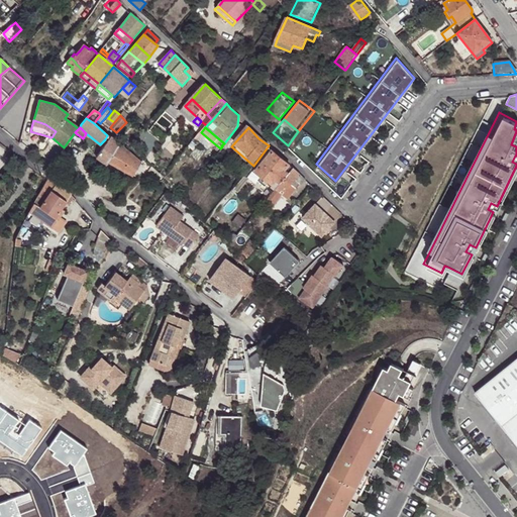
[(430,250),(489,132),(484,130),(424,247),(430,250)]
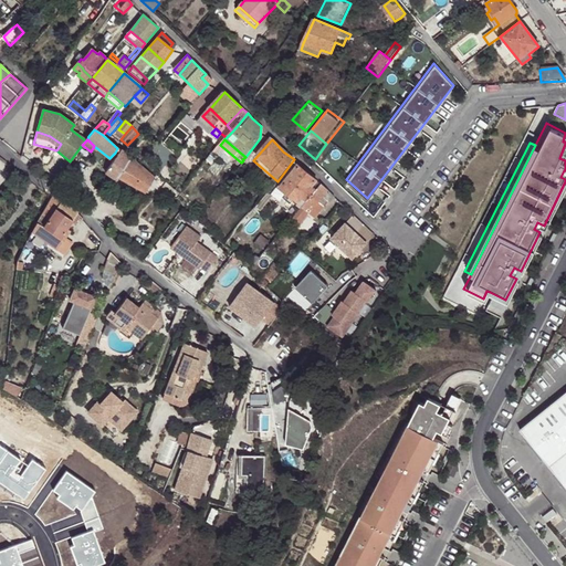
[(118,177),(130,158),(121,150),(117,154),(105,171),(117,180),(118,177)]
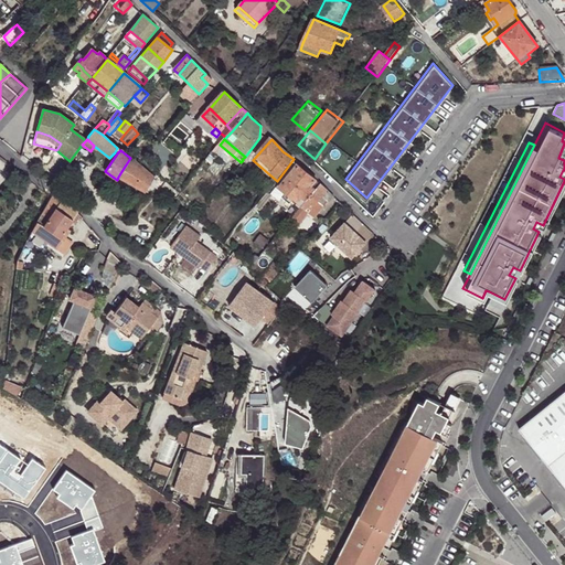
[(146,192),(155,178),(130,158),(118,177),(146,192)]
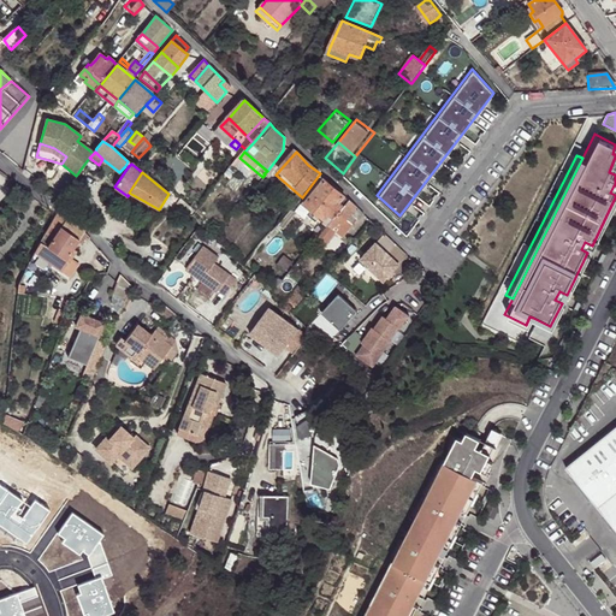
[(295,206),(302,197),(276,175),(267,184),(290,202),(295,206)]
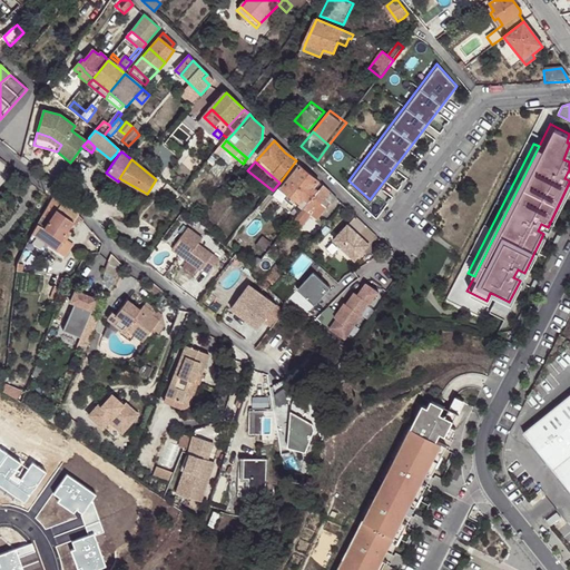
[(300,167),(290,182),(287,180),(279,190),(287,197),(285,200),(292,206),(294,203),(304,210),(305,208),(324,186),(300,167)]
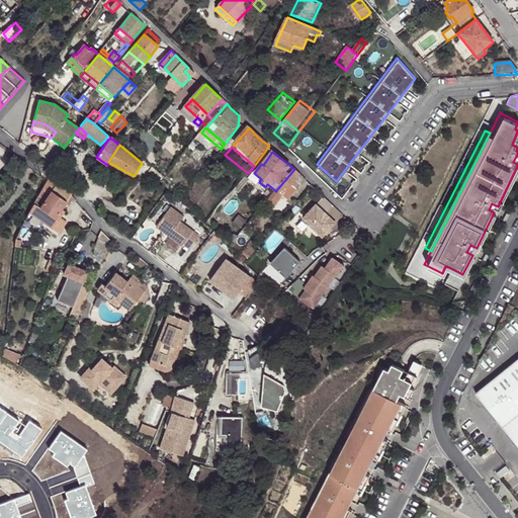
[(145,168),(147,164),(143,160),(142,163),(134,176),(136,177),(138,179),(145,168)]
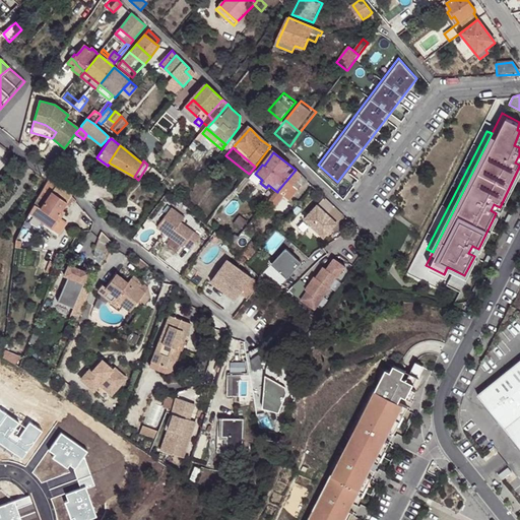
[(145,169),(161,183),(165,180),(147,165),(145,169)]
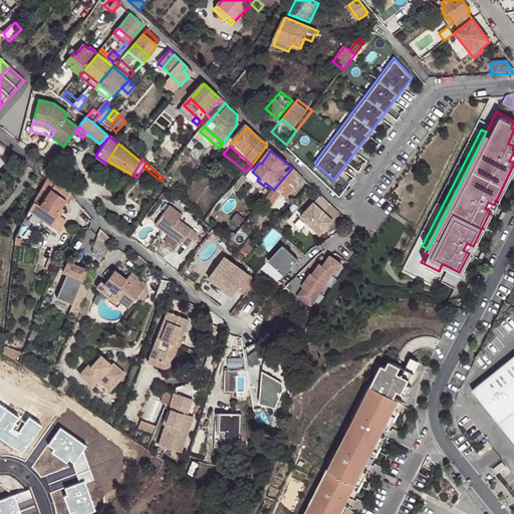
[(273,203),(281,193),(286,197),(294,188),(298,183),(299,184),(304,179),(299,174),(292,168),(275,188),(274,190),(266,198),(273,203)]
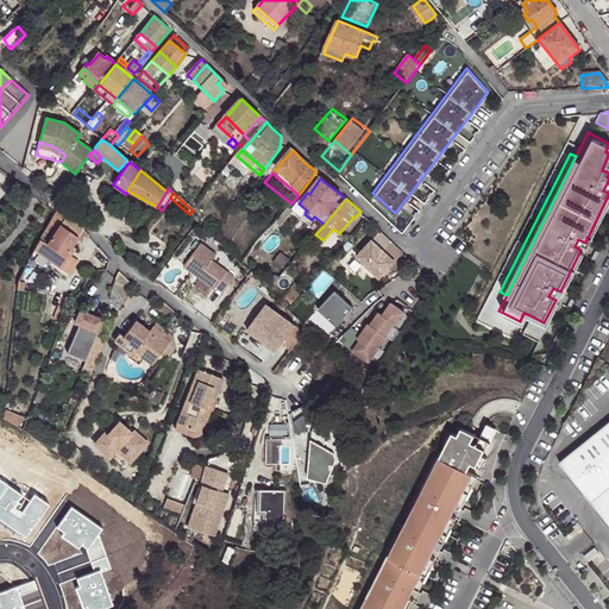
[(271,219),(276,223),(288,209),(282,206),(271,219)]
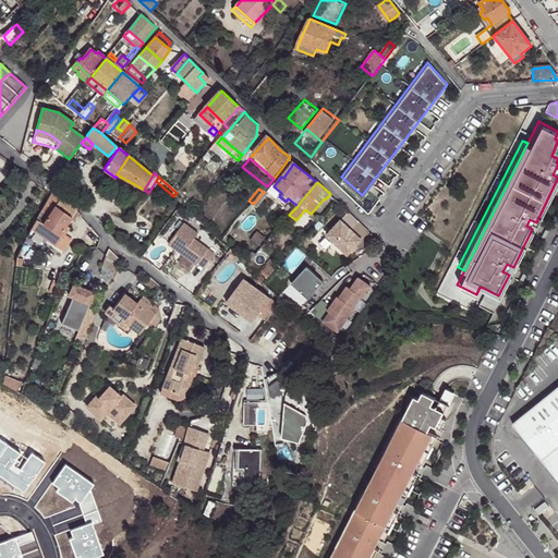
[(253,204),(252,206),(256,210),(267,195),(266,193),(264,192),(253,204)]
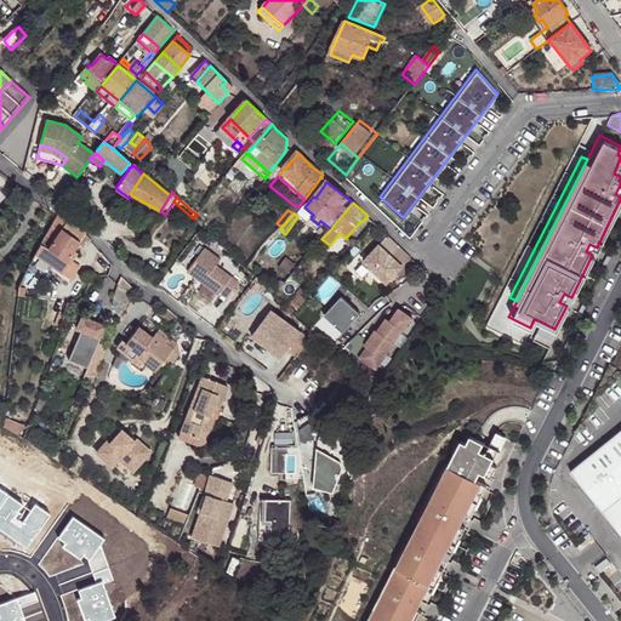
[(77,248),(86,234),(61,215),(55,222),(39,252),(44,256),(43,258),(64,274),(73,262),(79,254),(75,251),(77,248)]
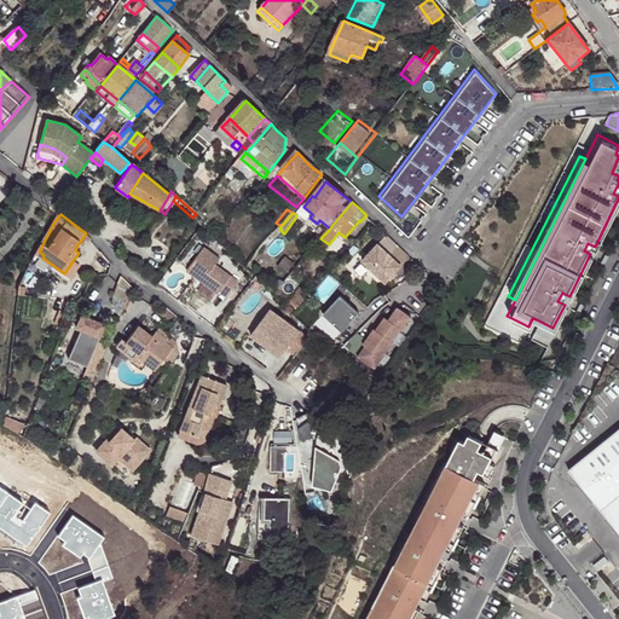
[(387,235),(379,244),(401,266),(411,255),(387,235)]
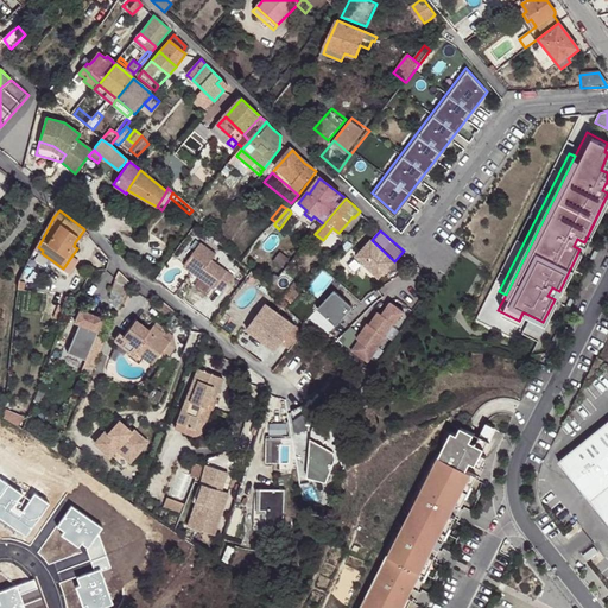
[(394,261),(372,240),(356,255),(379,277),(394,261)]
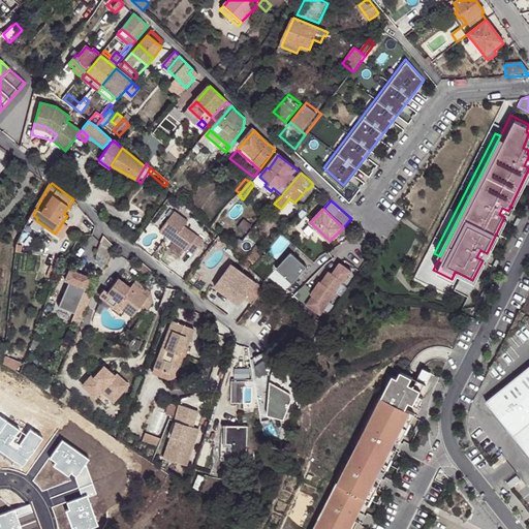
[(175,212),(159,231),(185,251),(187,250),(193,254),(203,242),(183,227),(187,222),(175,212)]
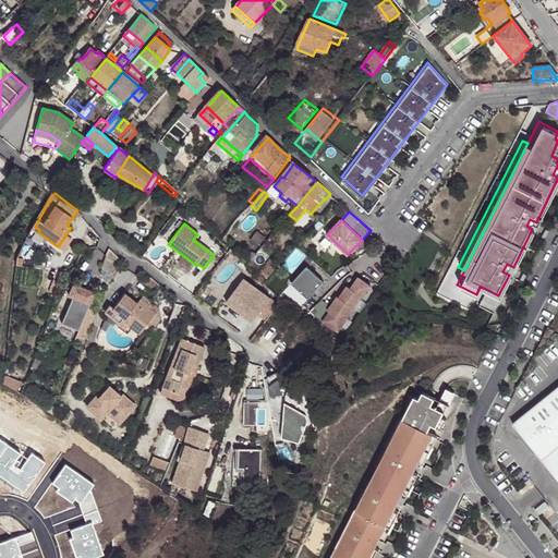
[(65,235),(58,246),(64,251),(72,240),(65,235)]
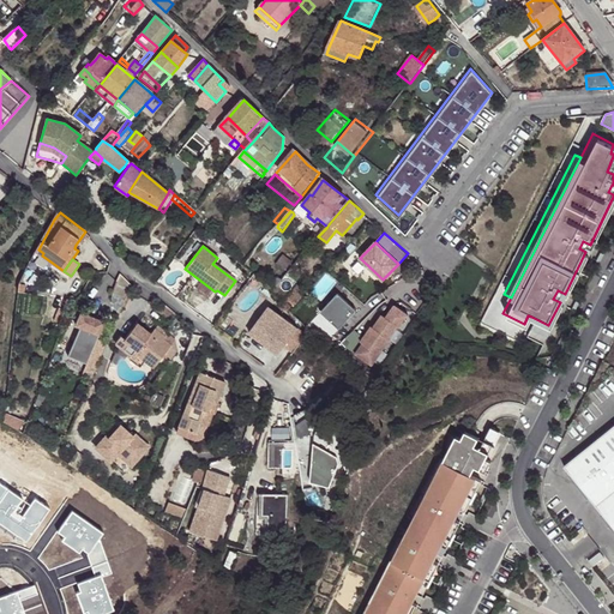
[(32,276),(25,271),(22,277),(20,282),(28,286),(32,276)]
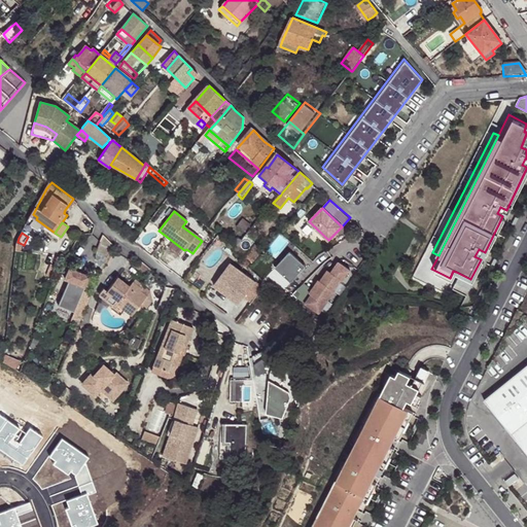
[(232,246),(236,250),(243,241),(239,237),(232,246)]
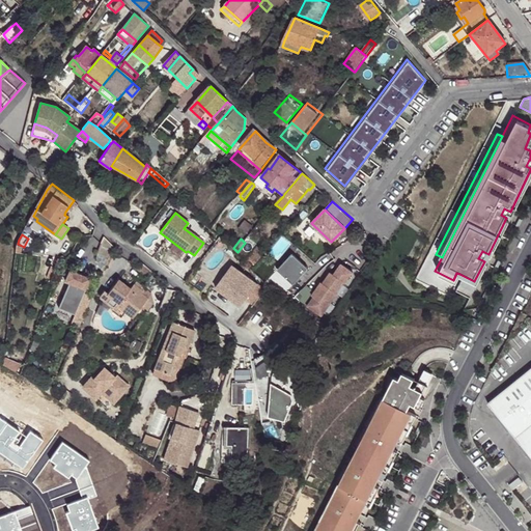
[(115,251),(102,241),(96,254),(96,260),(96,266),(101,271),(106,272),(115,251)]
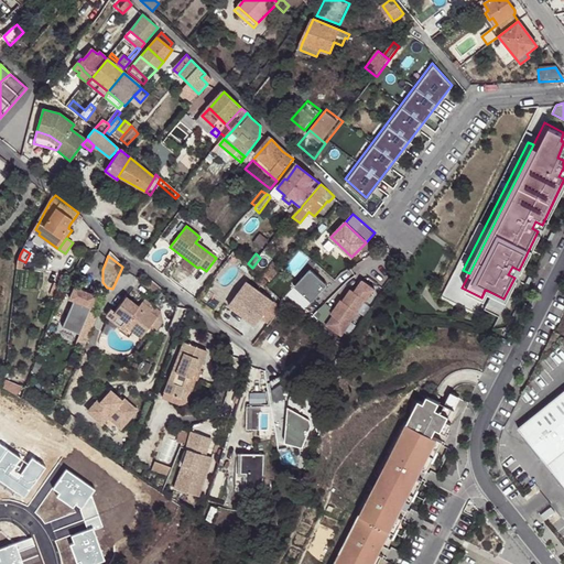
[(270,284),(281,271),(273,264),(263,278),(270,284)]
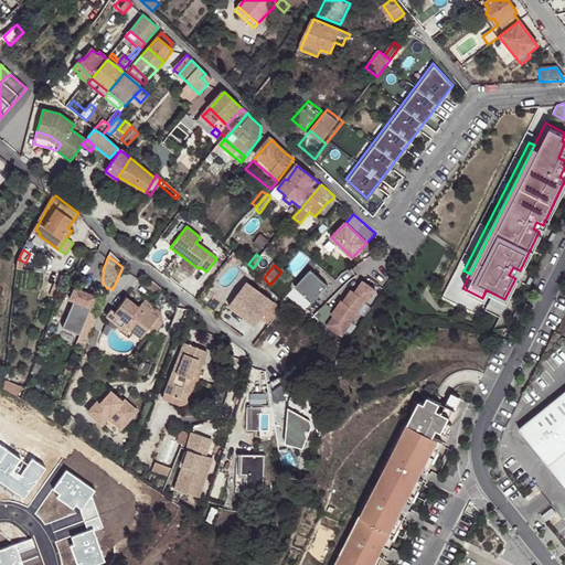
[(313,267),(298,284),(315,299),(329,285),(321,277),(322,276),(313,267)]
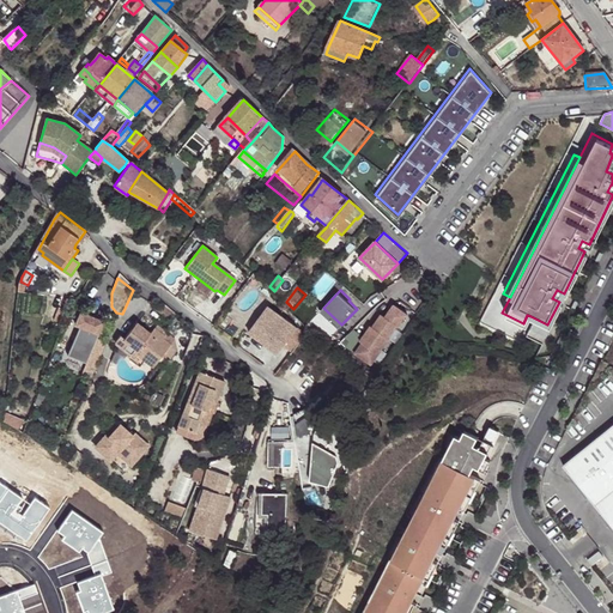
[(358,307),(350,299),(349,301),(357,309),(358,307)]
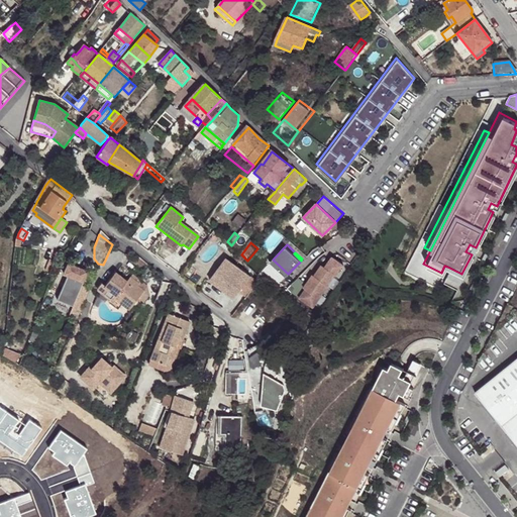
[(50,257),(46,269),(53,271),(55,265),(54,265),(56,260),(50,257)]
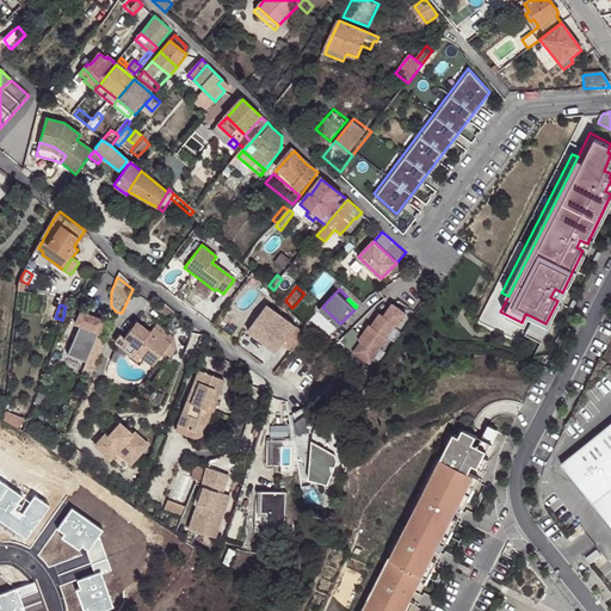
[(406,313),(393,304),(384,316),(381,314),(371,326),(370,325),(359,340),(362,341),(355,352),(370,364),(388,338),(387,338),(396,325),(397,326),(406,313)]
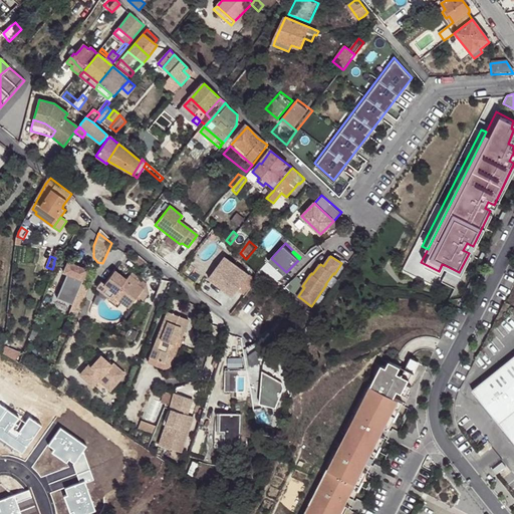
[(225,257),(212,275),(229,288),(227,291),(234,297),(250,275),(225,257)]
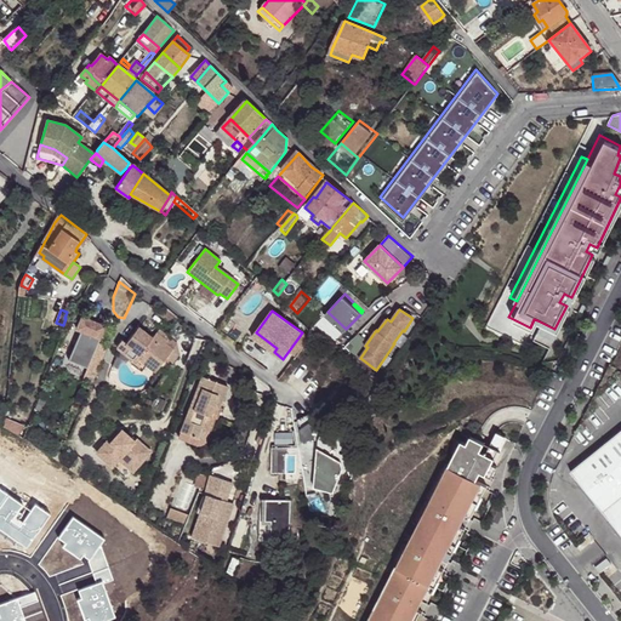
[(109,325),(86,314),(80,328),(89,331),(85,339),(80,336),(70,358),(90,366),(109,325)]
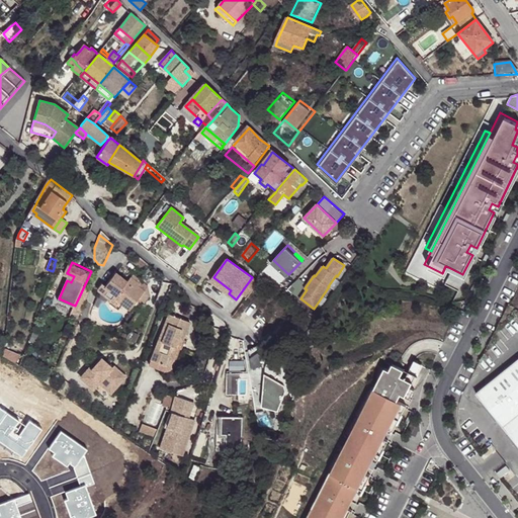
[(462,274),(448,267),(445,275),(458,282),(462,274)]
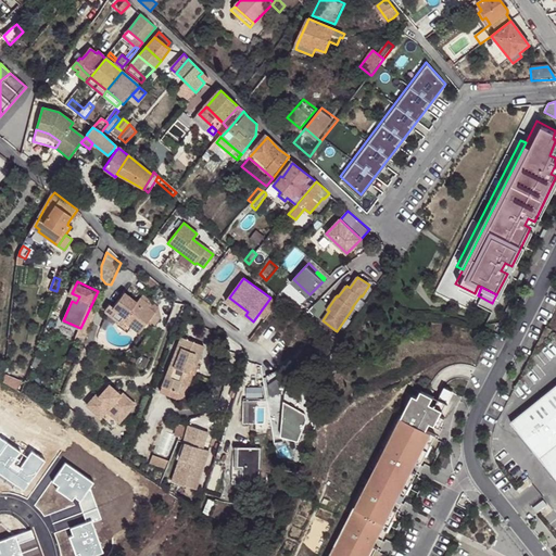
[(156,314),(149,308),(146,305),(148,303),(142,299),(138,303),(126,293),(115,307),(111,304),(106,310),(106,311),(106,312),(124,326),(127,323),(140,333),(156,314)]
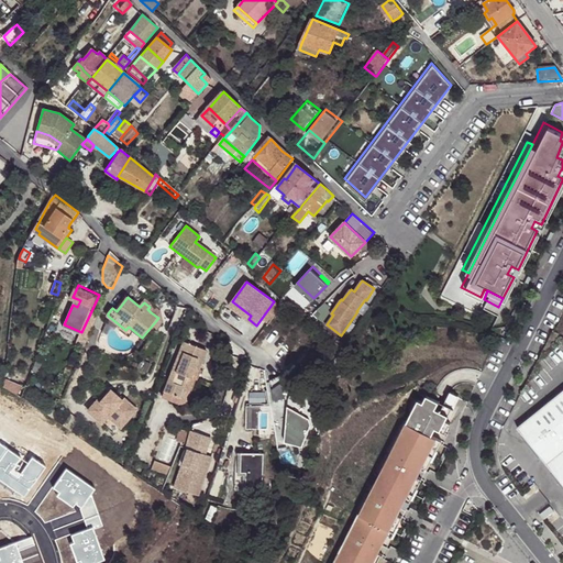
[(232,301),(229,305),(249,319),(251,316),(232,301)]
